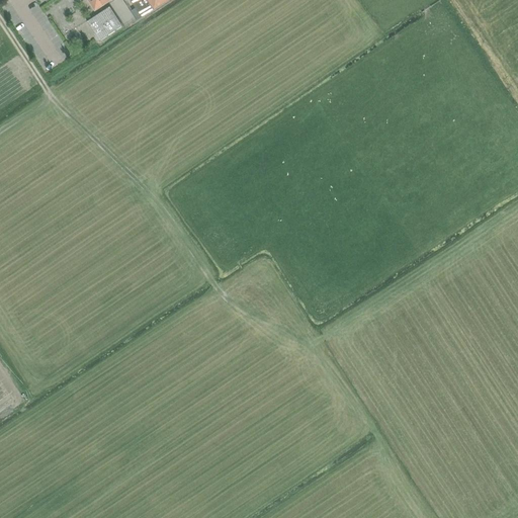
[(107,1),(108,0),(88,0),(95,10),(108,2),(107,1)]
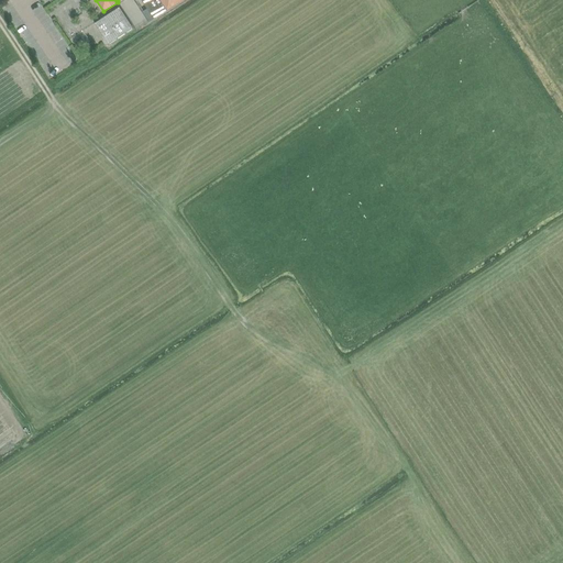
[(143,12),(150,22),(167,10),(183,0),(141,0),(147,9),(143,12)]
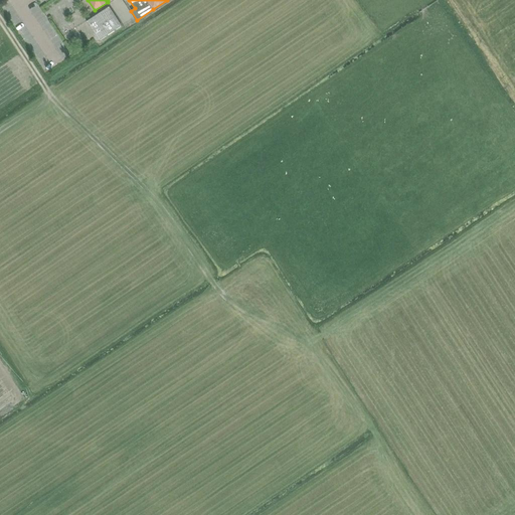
[(99,41),(122,26),(110,6),(87,21),(99,41)]
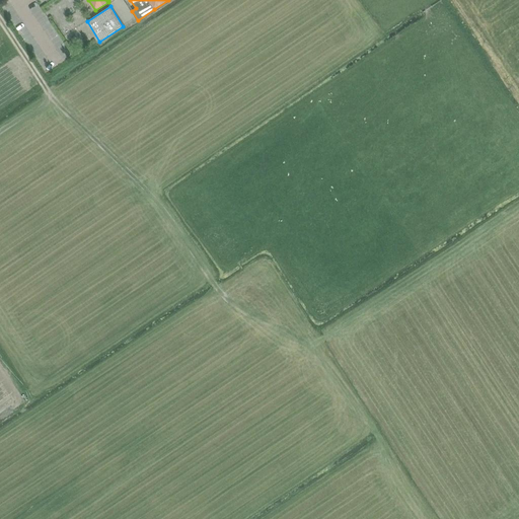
[(73,32),(67,34),(70,41),(75,39),(73,32)]
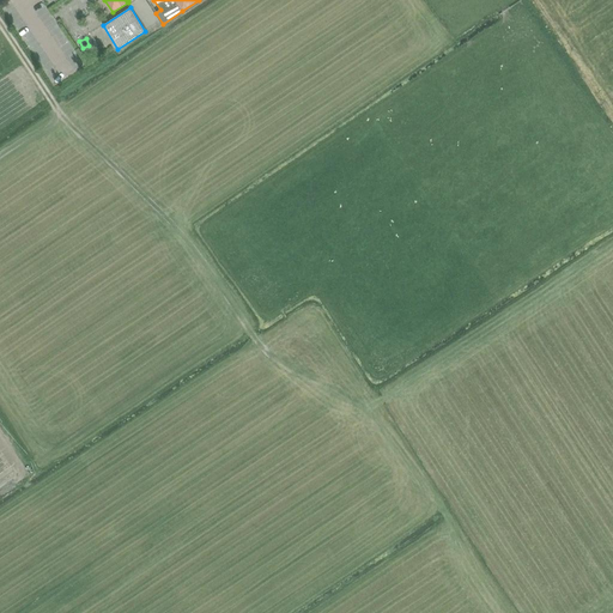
[(61,78),(78,66),(61,41),(58,43),(60,47),(58,48),(66,60),(54,67),(61,78)]
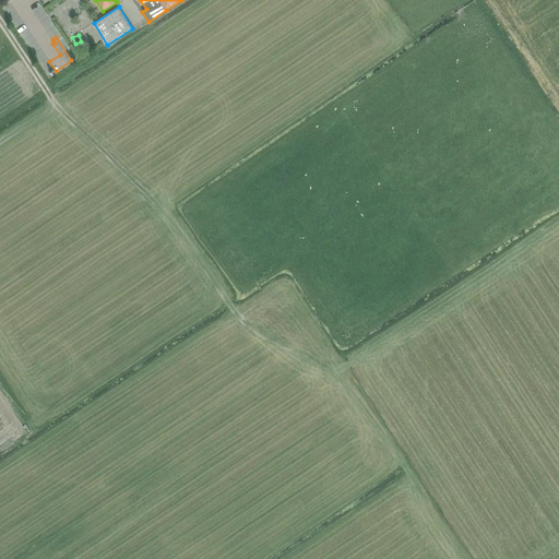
All buildings are outlined.
